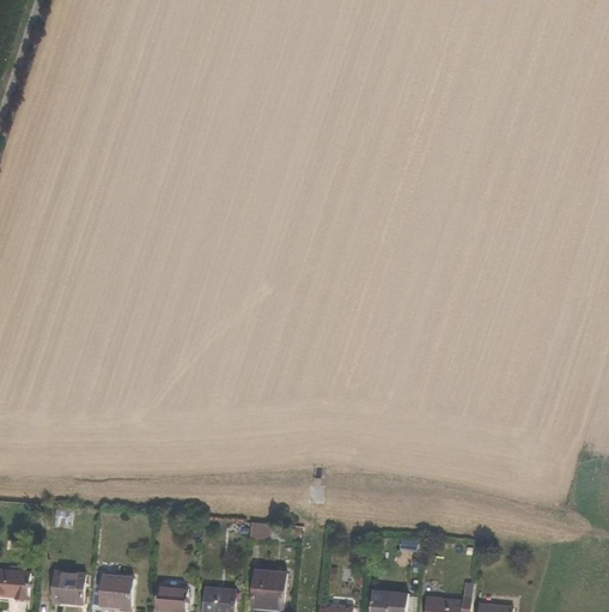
[(249,522),(248,537),(267,538),(268,522),(249,522)]
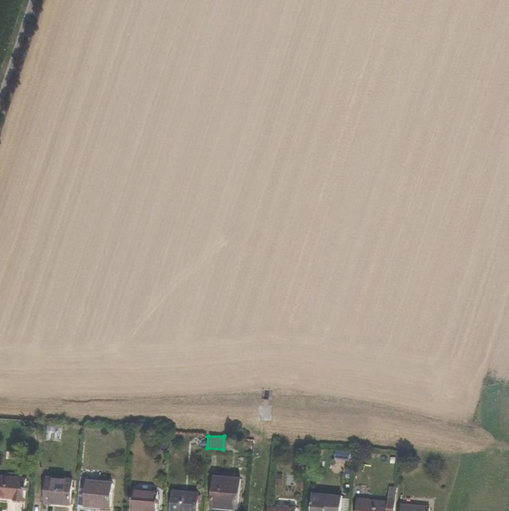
[(212,475),(209,505),(235,508),(238,478),(212,475)]
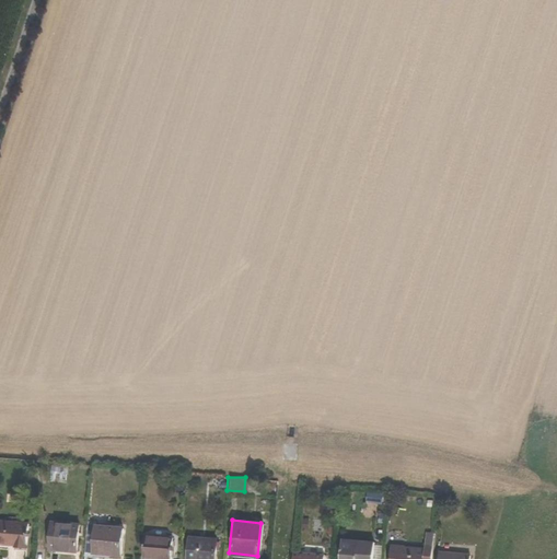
[(24,548),(26,524),(0,521),(0,543),(11,544),(11,547),(24,548)]
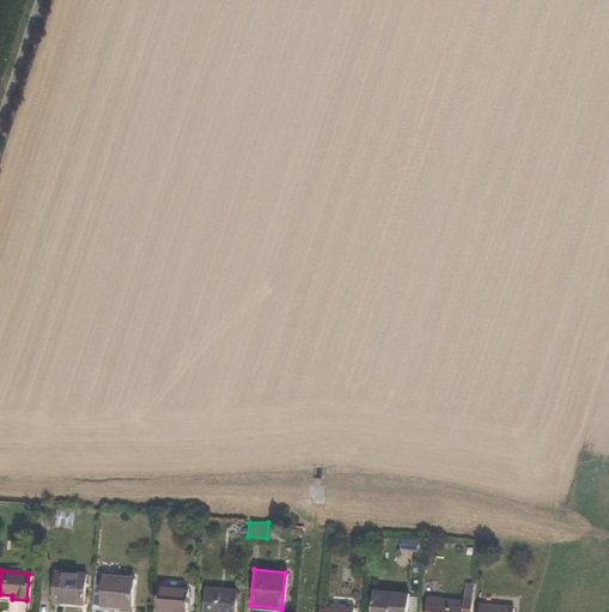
[(81,604),(84,574),(54,571),(52,601),(81,604)]
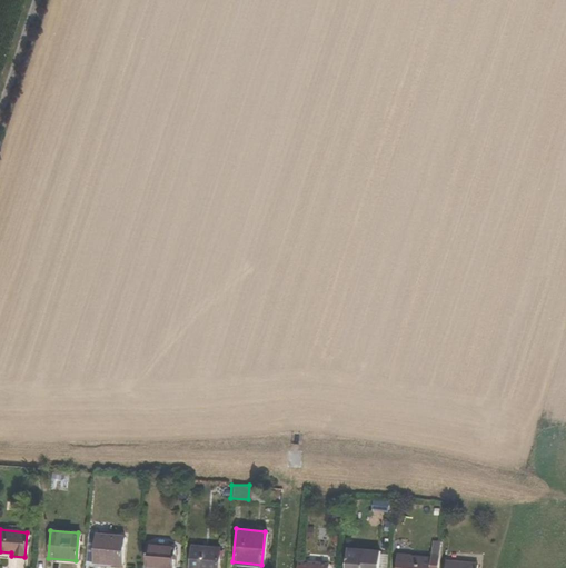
[(86,534),(83,561),(120,565),(121,537),(86,534)]
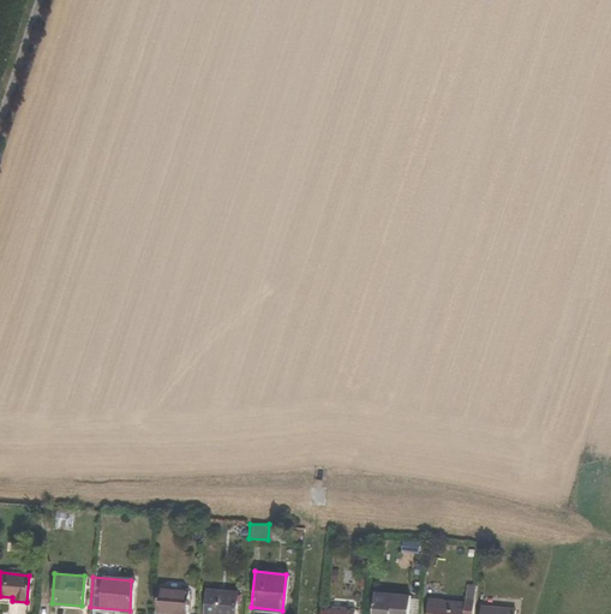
[(156,584),(154,612),(180,613),(185,613),(189,588),(156,584)]
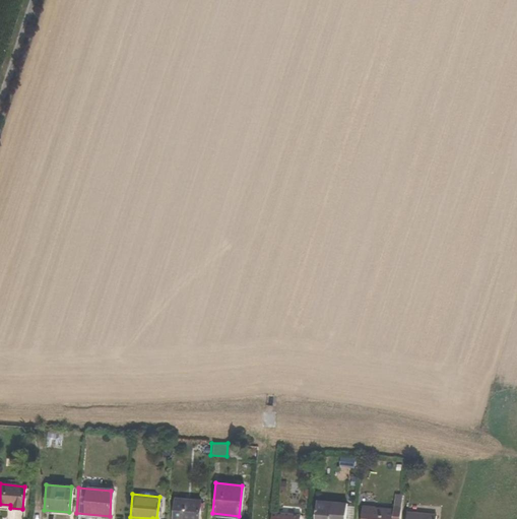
[(189,518),(197,518),(199,501),(174,499),(173,518),(189,518)]
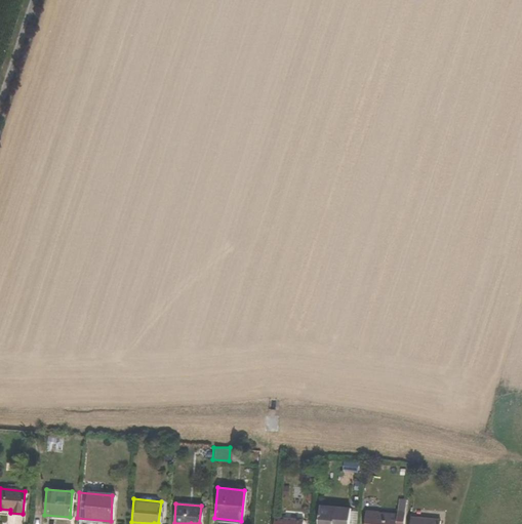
[(317,523),(347,523),(349,508),(319,506),(317,523)]
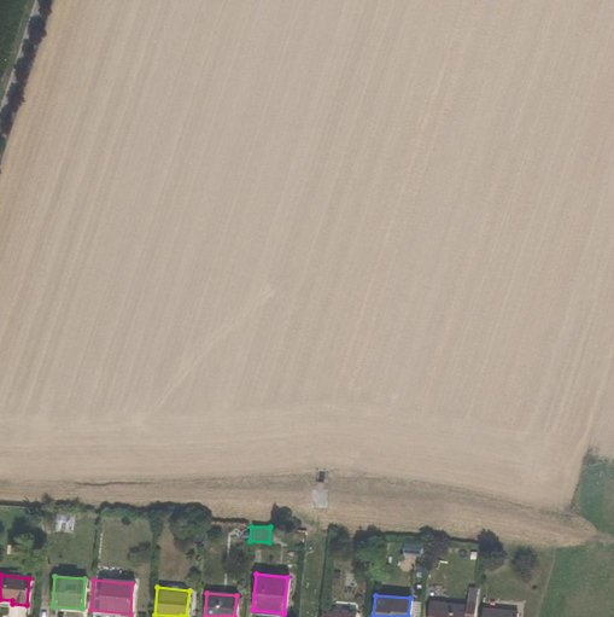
[(465,599),(465,605),(427,601),(426,616),(472,616),(474,599),(465,599)]
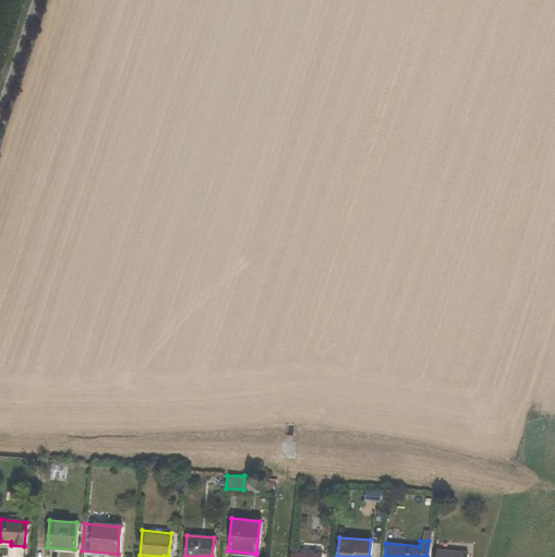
All buildings are outlined.
